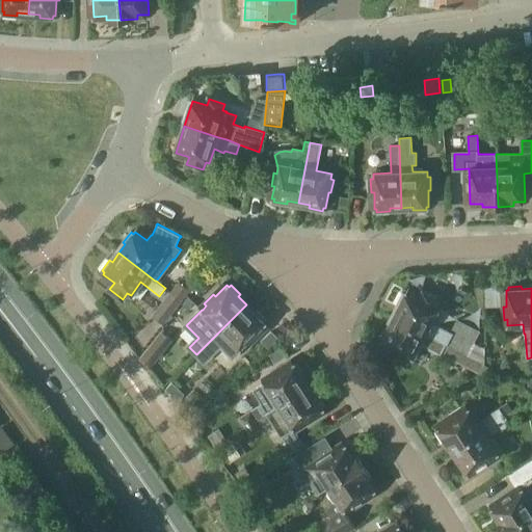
[(400,306),(394,317),(446,344),(453,347),(483,364),(485,348),(474,343),(480,330),(458,319),(450,335),(430,324),(439,309),(434,307),(437,299),(423,292),(420,299),(407,292),(406,294),(403,293),(397,304),(400,306)]
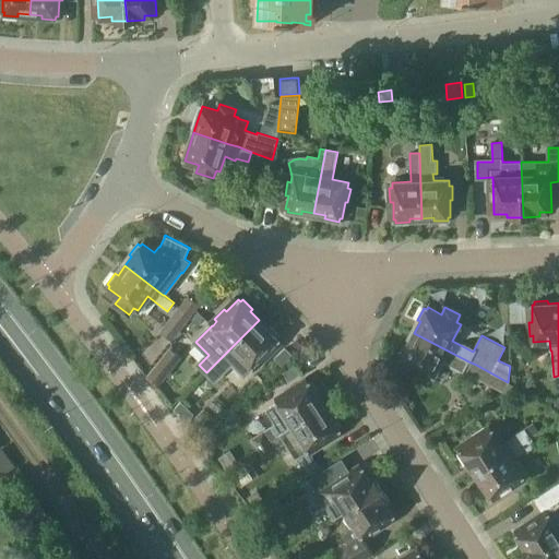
[(189,317),(178,308),(161,332),(171,340),(189,317)]
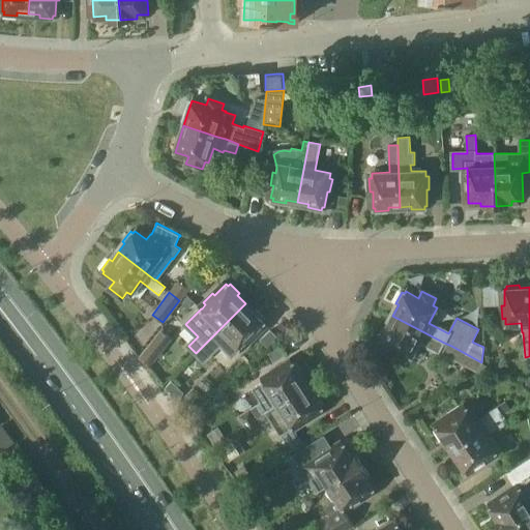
[(245,303),(196,353),(204,360),(210,354),(210,353),(209,349),(214,349),(214,350),(219,345),(231,356),(244,344),(246,346),(256,336),(254,334),(265,323),(263,321),(265,319),(256,310),(254,312),(245,303)]
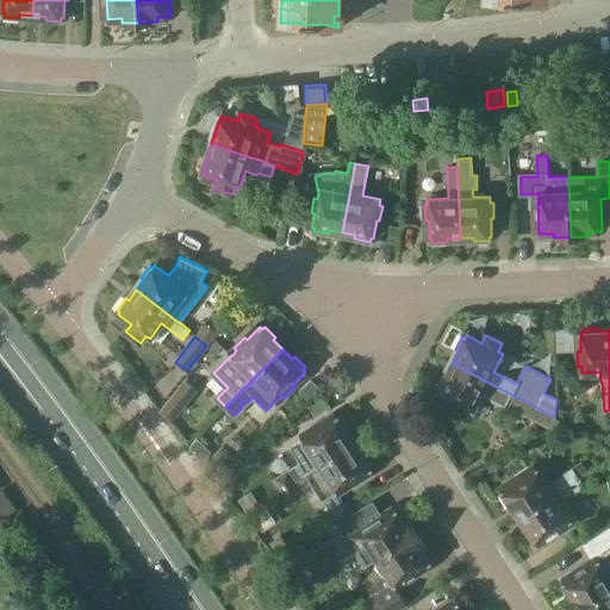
[(442,374),(435,388),(439,390),(437,392),(452,400),(448,408),(465,416),(468,409),(473,411),(483,392),(489,394),(489,396),(505,405),(511,394),(452,363),(446,377),(442,374)]
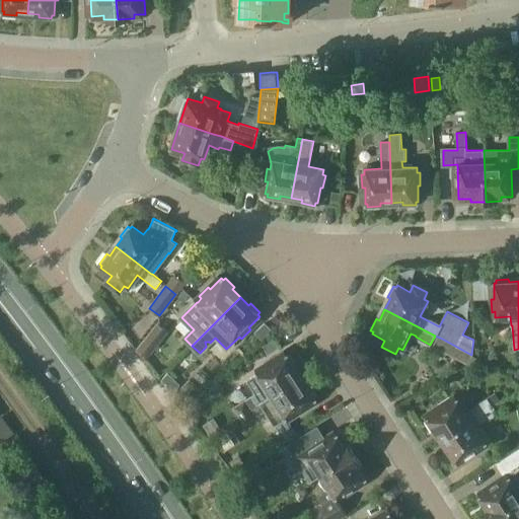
[(145,339),(145,340),(139,348),(149,356),(167,331),(157,322),(145,339)]
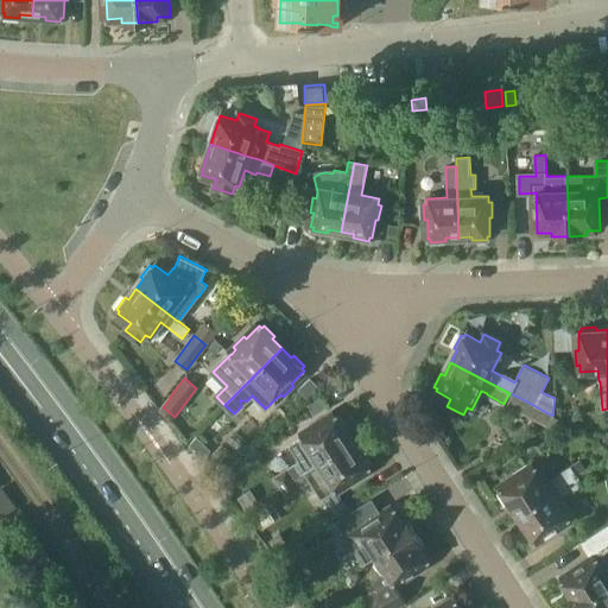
[(310,379),(299,390),(306,398),(318,387),(310,379)]
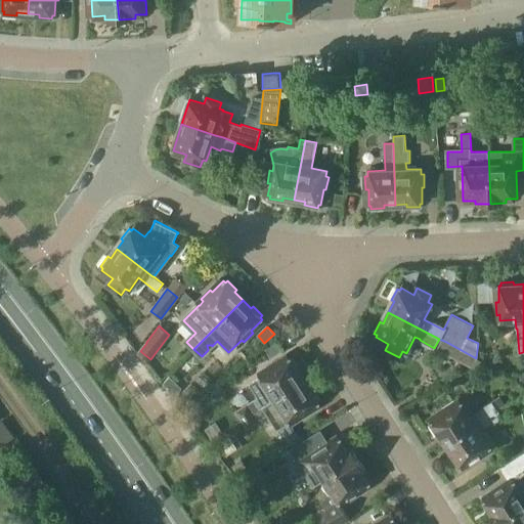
[(445,343),(442,349),(444,353),(472,367),(476,359),(476,358),(446,342),(445,343)]
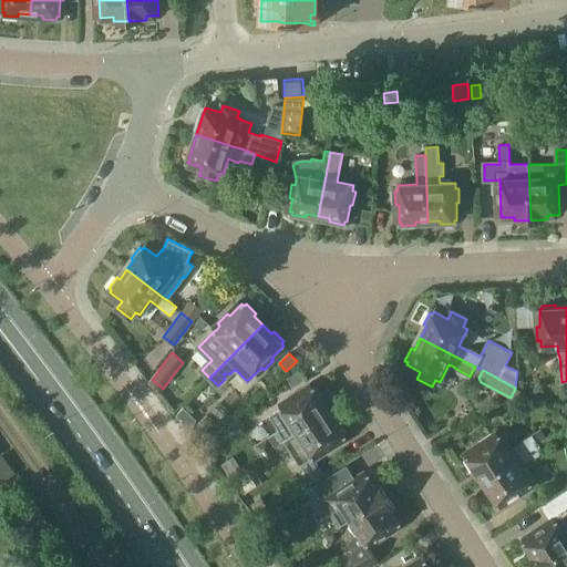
[(299,371),(287,379),(294,388),(305,381),(299,371)]
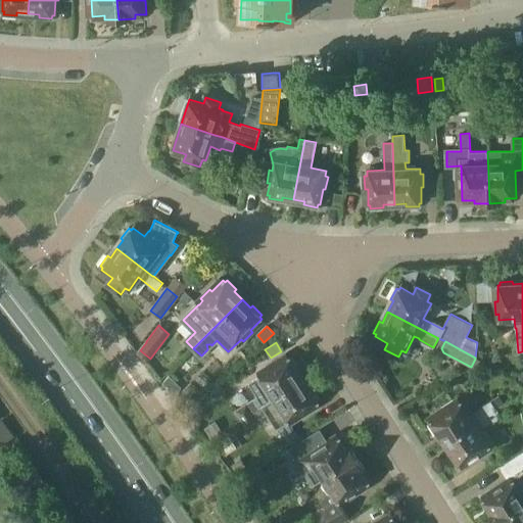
[(237,411),(242,419),(303,380),(297,370),(299,368),(292,358),(290,359),(288,357),(275,366),(274,363),(263,370),(264,373),(259,376),(260,377),(250,384),(258,396),(254,399),(255,399),(247,405),(237,411)]
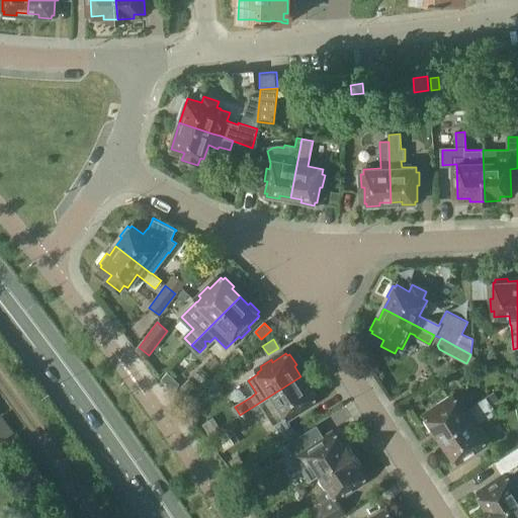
[(240,415),(245,423),(255,417),(255,416),(265,410),(274,424),(290,414),(292,417),(304,410),(301,407),(315,399),(314,397),(316,395),(310,384),(307,385),(300,376),(240,415)]
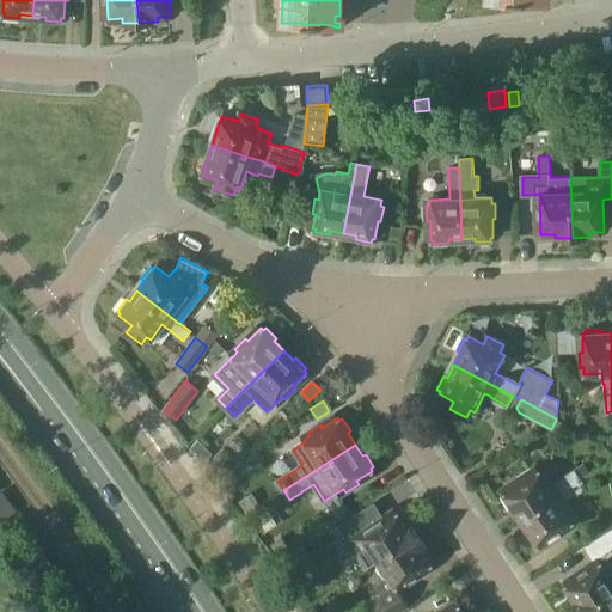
[(562,477),(569,488),(585,477),(585,476),(591,472),(589,472),(583,463),(562,477)]
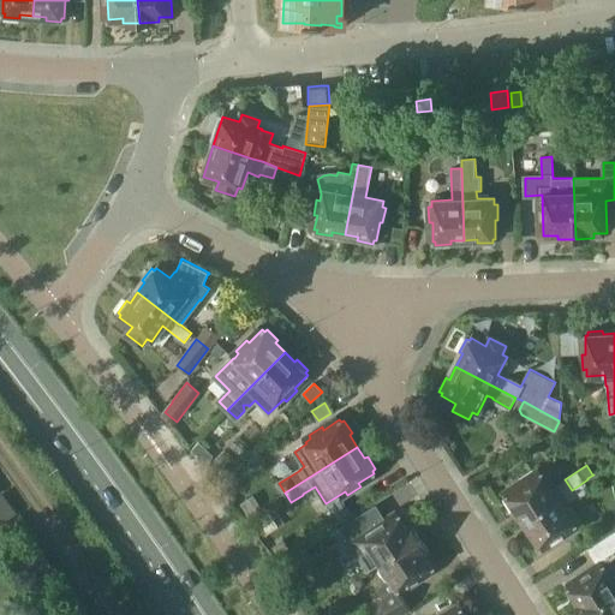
[(524,520),(562,495),(557,497),(541,472),(536,476),(532,471),(520,479),(523,484),(507,494),(508,496),(505,499),(513,511),(517,509),(524,520)]
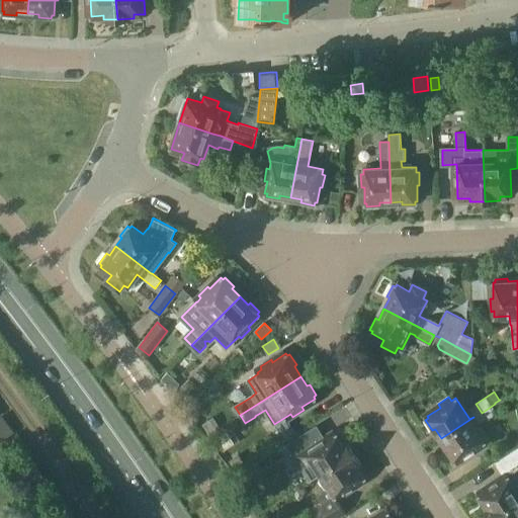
[(482,413),(487,420),(497,414),(497,413),(500,411),(495,404),(482,413)]
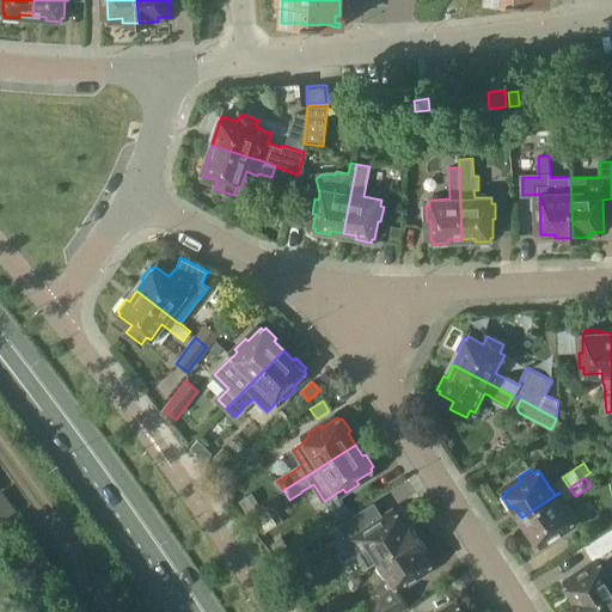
[(1,491),(0,493),(0,524),(16,512),(1,491)]
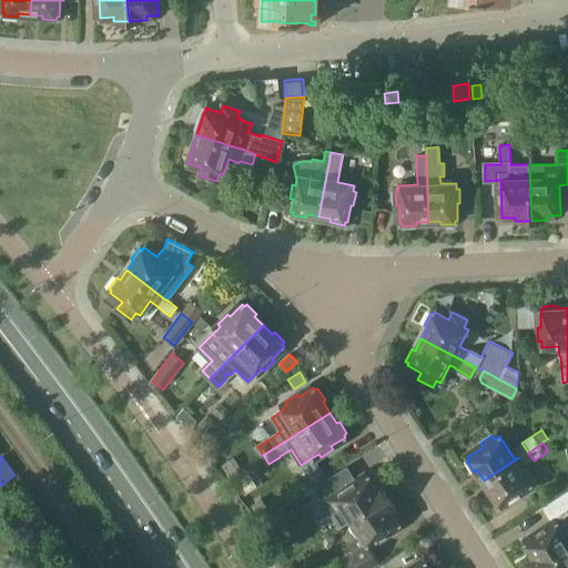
[(519,457),(484,480),(490,492),(488,494),(496,505),(498,504),(499,506),(515,496),(517,500),(529,493),(526,488),(536,483),(519,457)]
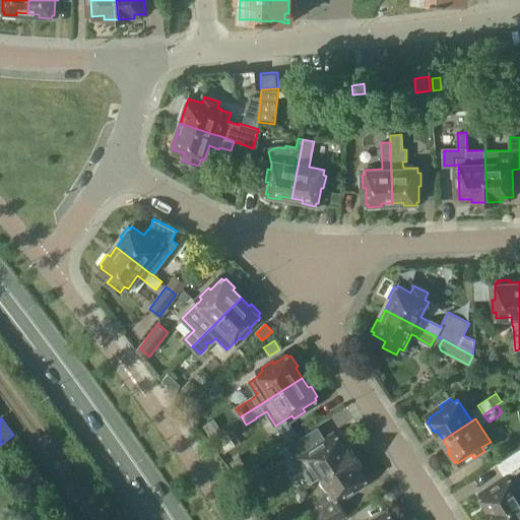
[(210,435),(220,429),(214,419),(204,426),(210,435)]
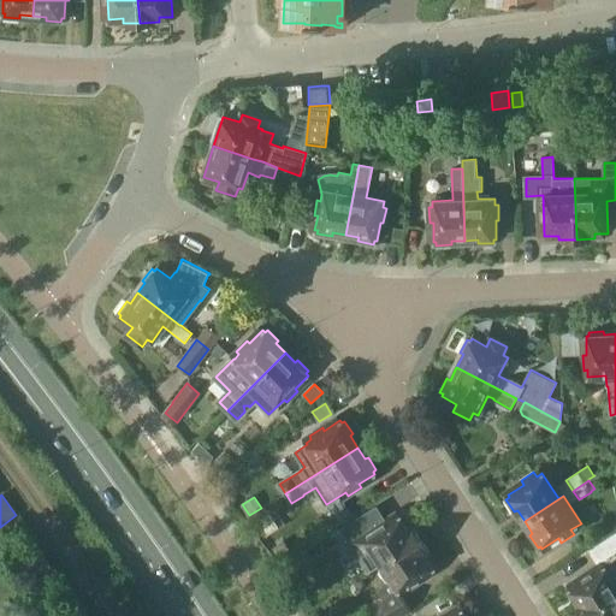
[(369,573),(381,566),(420,540),(410,525),(407,528),(400,516),(385,525),(375,510),(337,534),(349,554),(355,550),(369,573)]
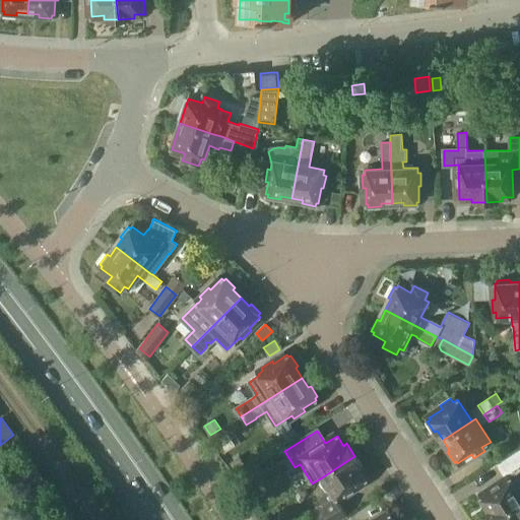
[(491,519),(492,519),(519,502),(519,450),(501,463),(500,463),(509,477),(480,496),(486,506),(483,508),(491,519)]
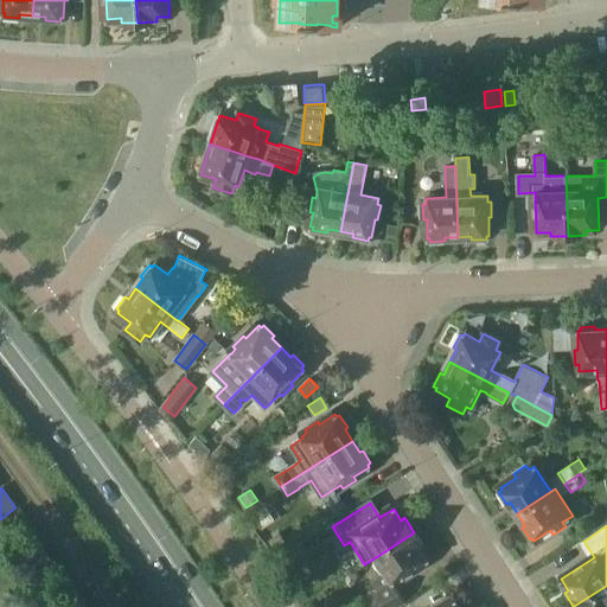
[(280,532),(269,540),(278,551),(288,544),(280,532)]
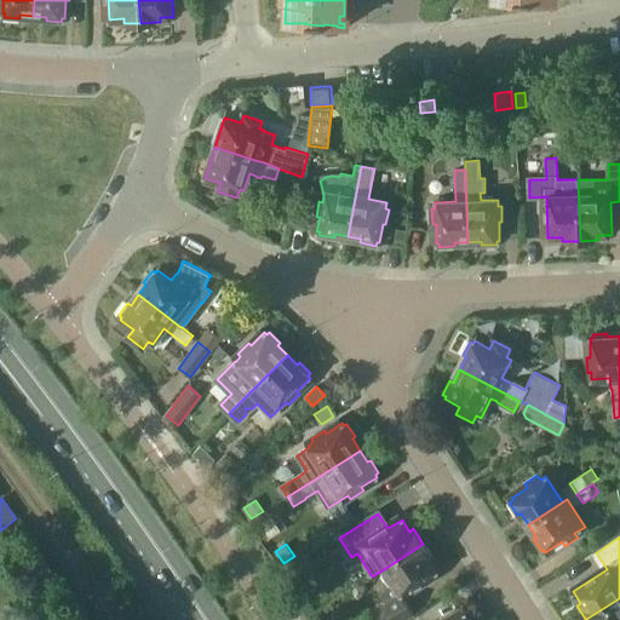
[(434,560),(423,544),(384,569),(395,585),(384,592),(391,603),(373,614),(377,619),(406,619),(414,615),(402,596),(436,574),(429,562),(434,560)]
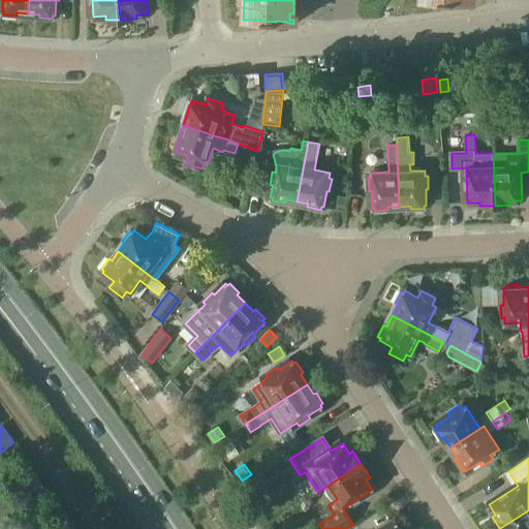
[(31,467),(19,475),(24,484),(36,474),(31,467)]
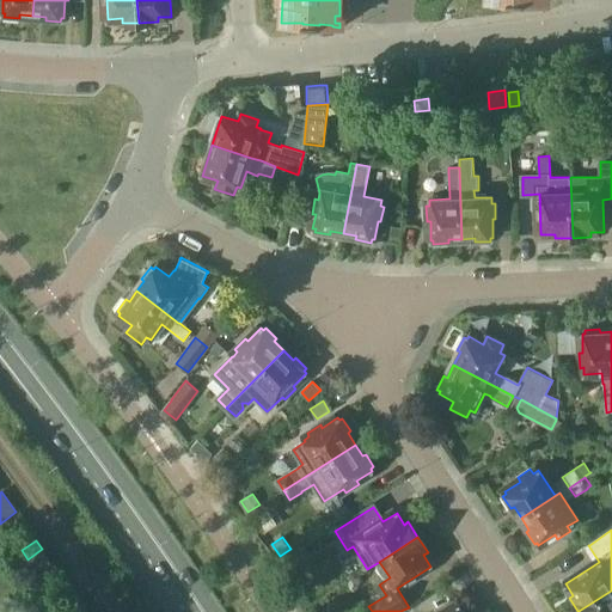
[(611,611),(611,591),(579,611),(611,611)]
